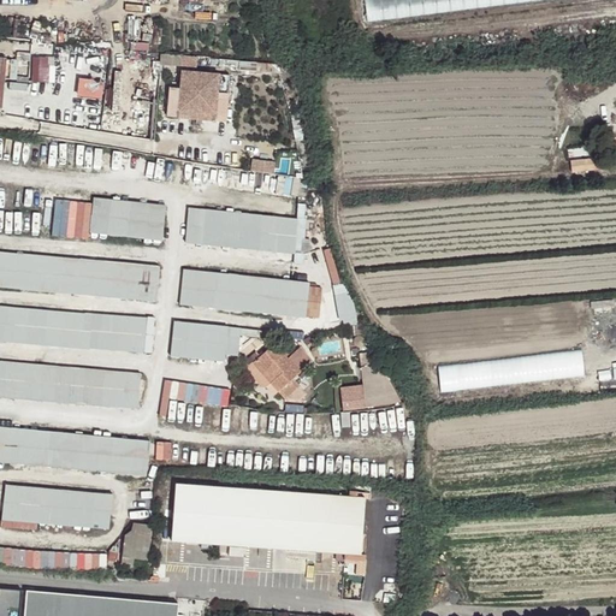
[(365,0),(368,24),(564,0),(365,0)]
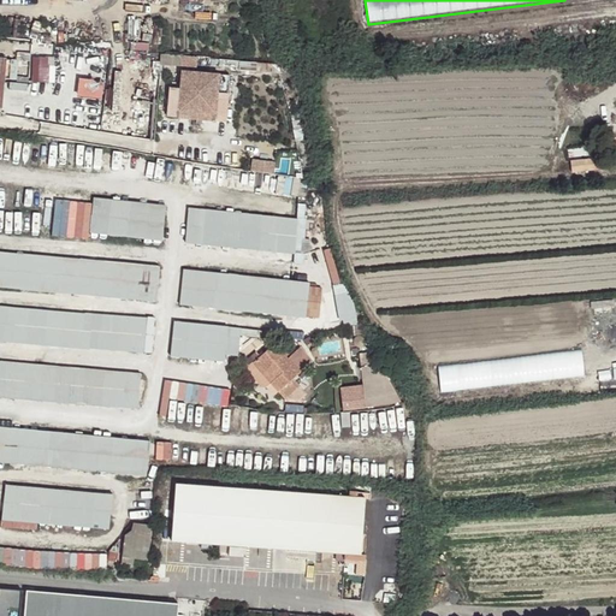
[(48,82),(48,55),(33,55),(33,81),(48,82)]
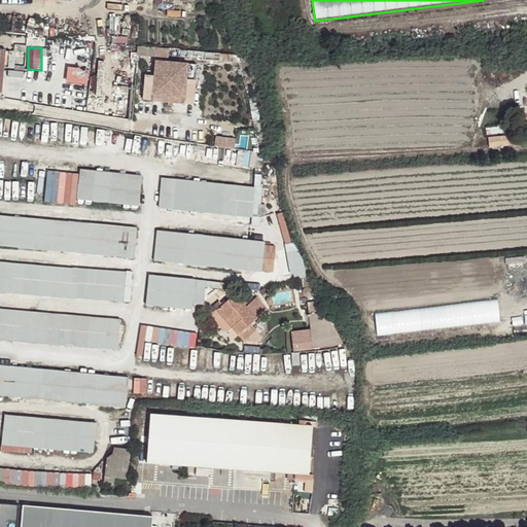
[(227,62),(229,54),(220,54),(220,61),(227,62)]
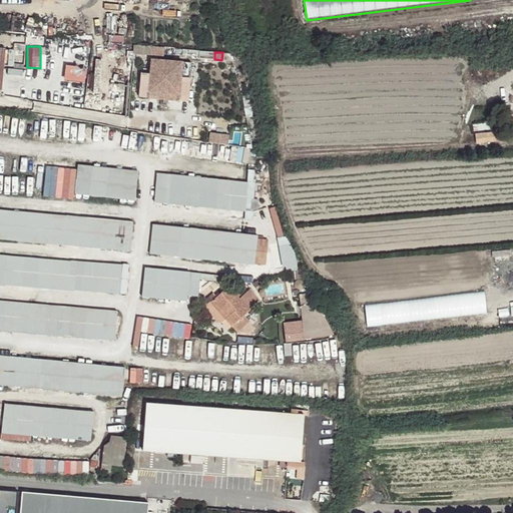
[(92,91),(99,92),(102,60),(96,59),(92,91)]
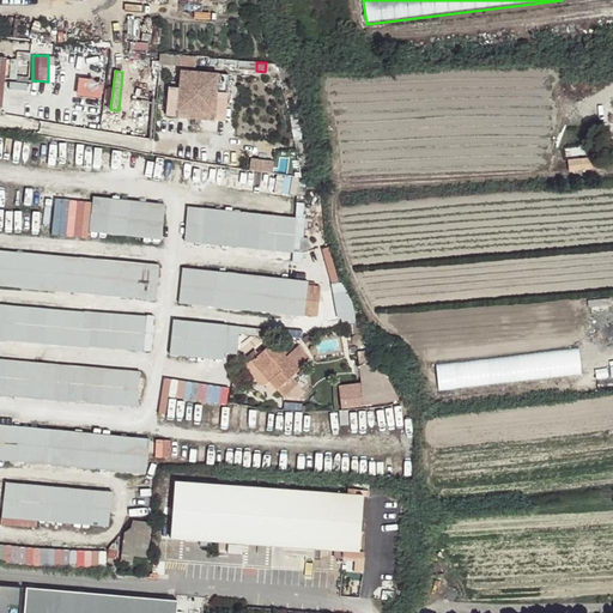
[(202,98),(201,114),(214,115),(218,74),(181,71),(178,103),(177,111),(189,113),(192,97),(202,98)]
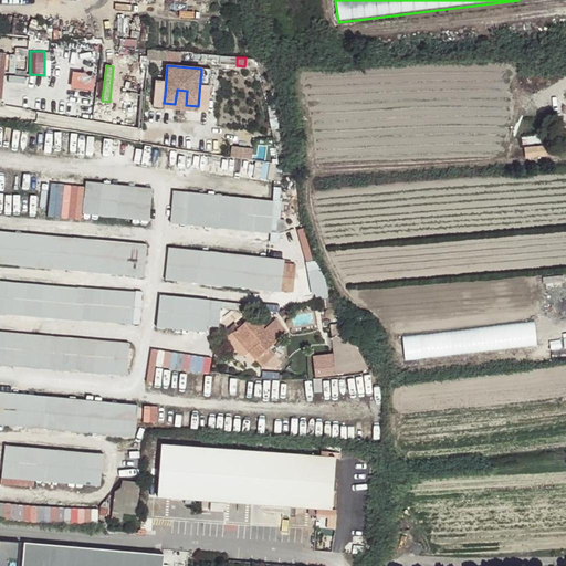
[(70,87),(93,91),(95,73),(72,70),(70,87)]
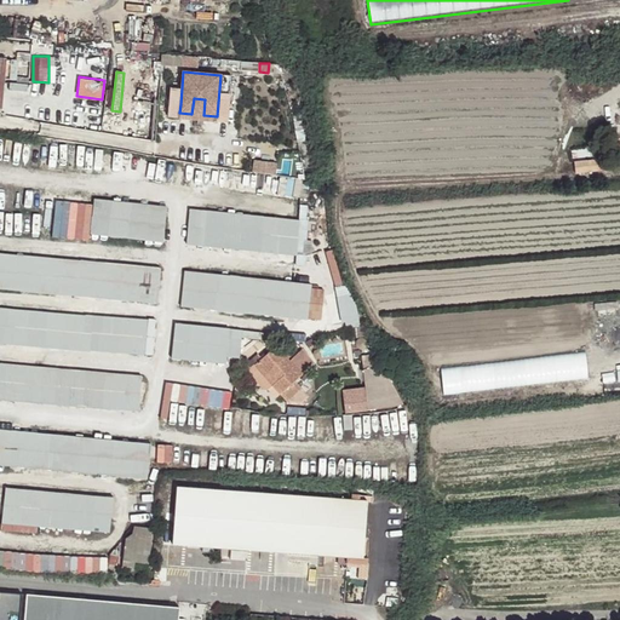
[(191,114),(204,115),(205,99),(194,98),(191,114)]
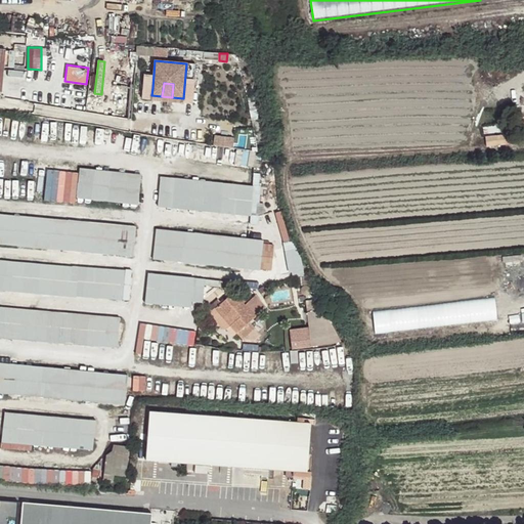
[(214,134),(214,144),(233,146),(234,136),(214,134)]
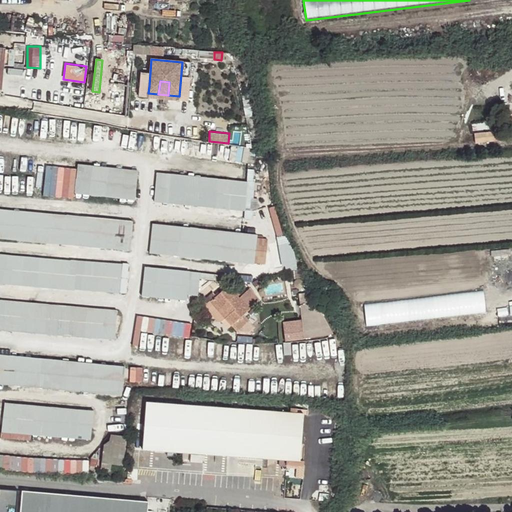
[(45,165),(44,196),(74,196),(75,166),(45,165)]
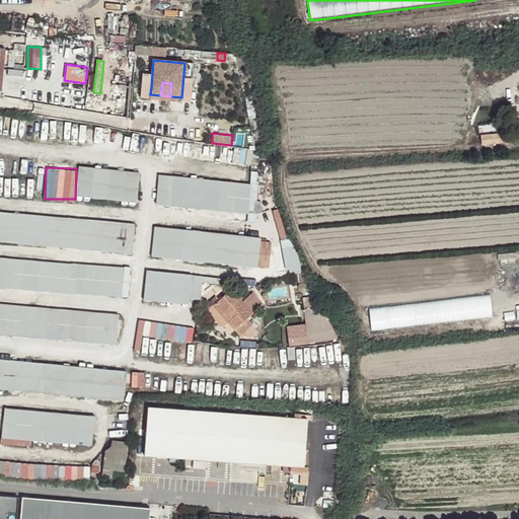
[(91,198),(112,200),(116,200),(137,202),(140,173),(94,168),(91,198)]
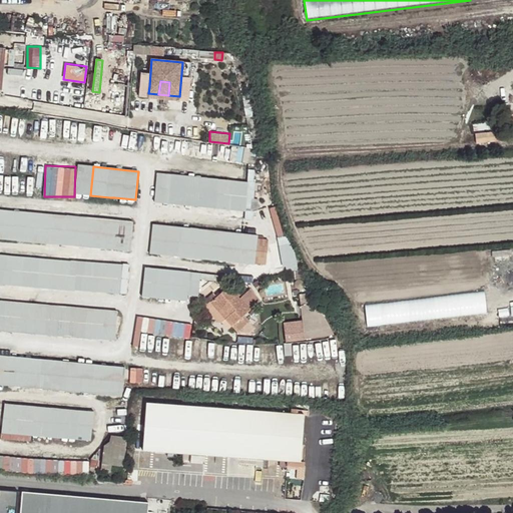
[(158,173),(156,194),(155,202),(244,211),(247,182),(158,173)]
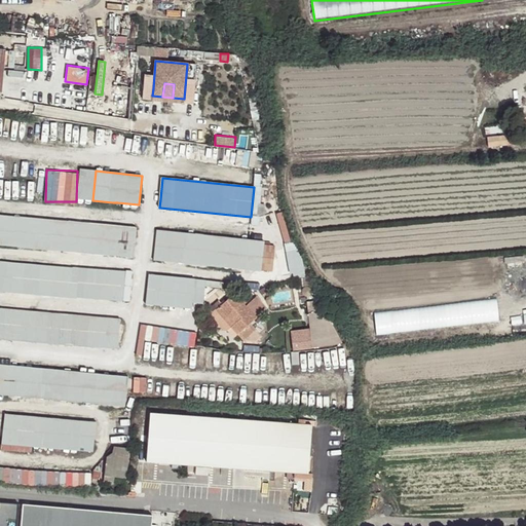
[(137,228),(114,226),(106,225),(0,215),(0,243),(134,258),(137,228)]
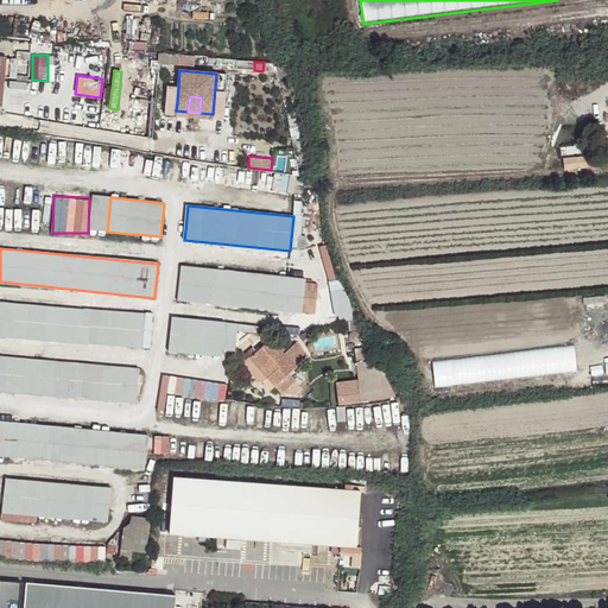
[(248,273),(182,266),(178,301),(222,305),(302,314),(305,279),(248,273)]
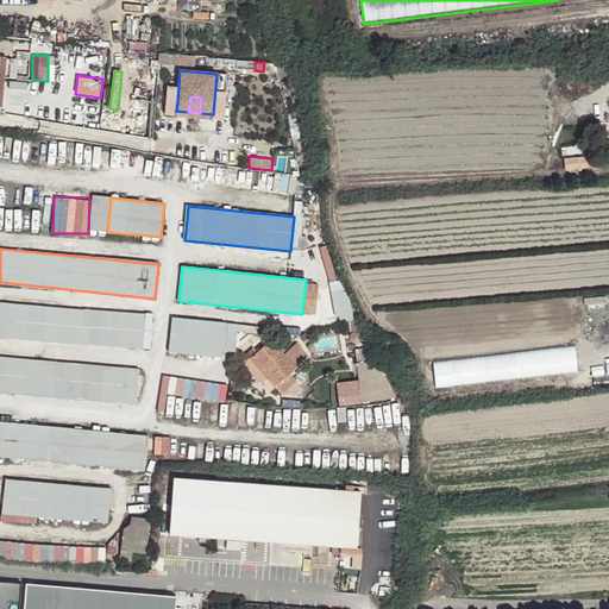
[(333,303),(325,305),(334,325),(343,320),(340,316),(349,312),(338,293),(331,296),(333,303)]
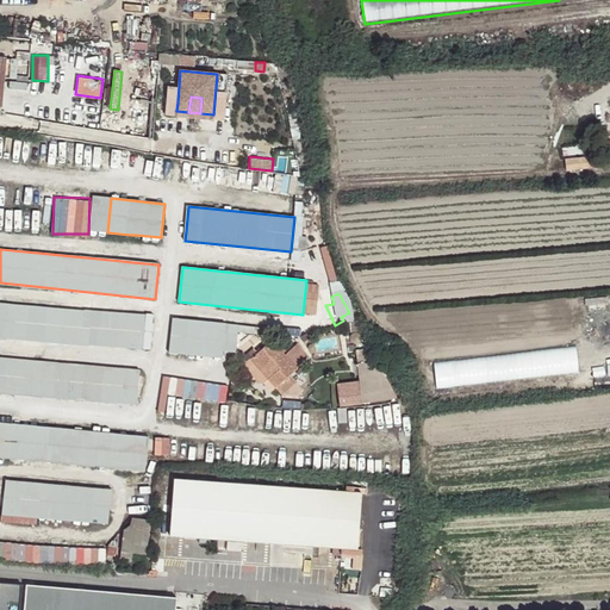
[(145,316),(132,313),(103,311),(44,306),(0,302),(0,336),(143,348),(145,316)]
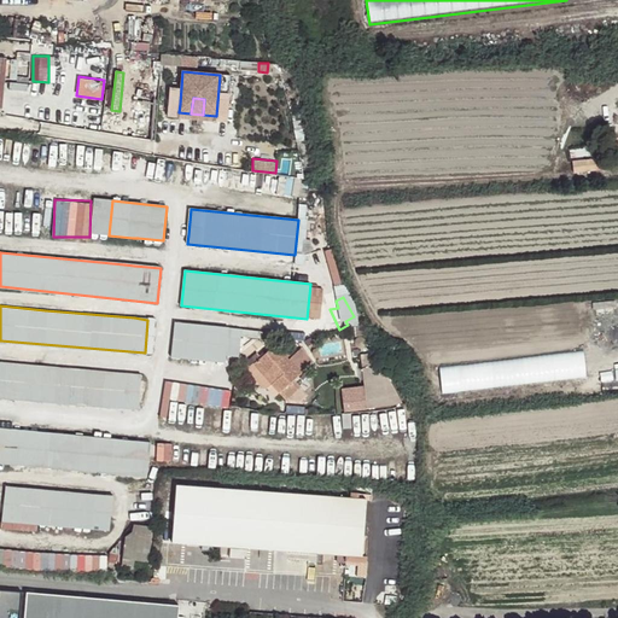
[(226,354),(228,328),(209,326),(175,324),(172,356),(225,362),(226,354)]
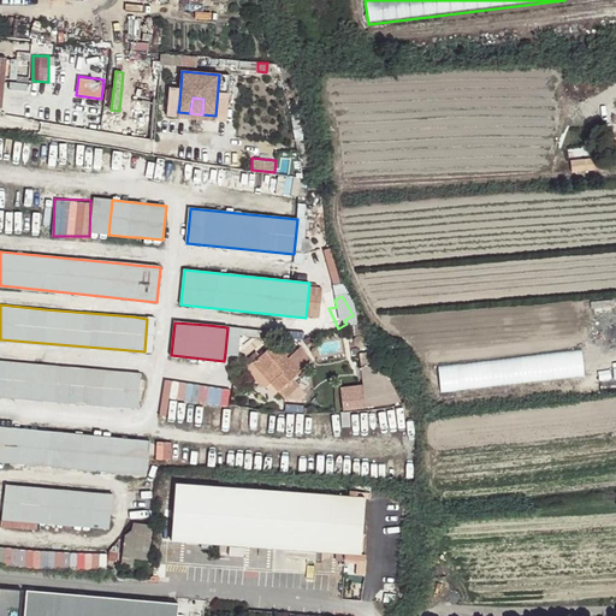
[(241,329),(227,327),(225,353),(238,354),(241,329)]
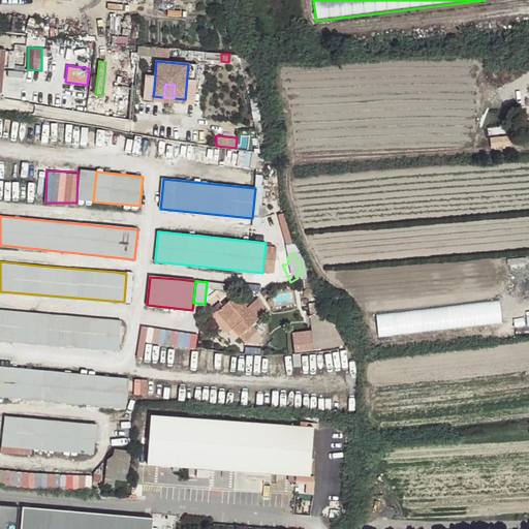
[(236,296),(218,311),(234,329),(235,328),(241,335),(240,336),(245,342),(256,333),(250,327),(257,320),(253,315),(246,308),(251,305),(243,296),(239,299),(236,296)]
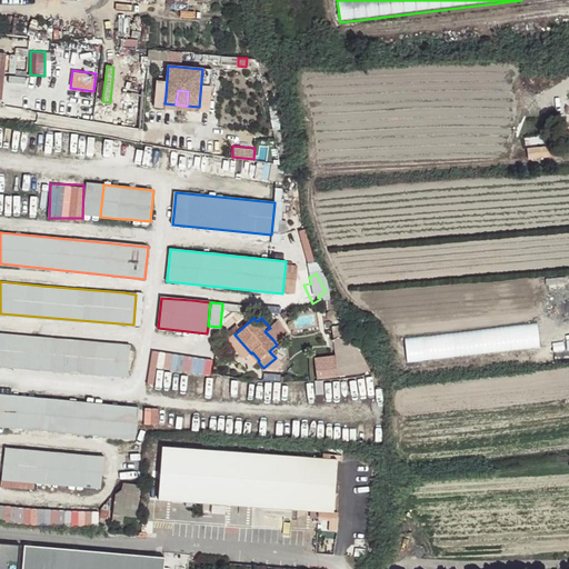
[(539,325),(403,340),(407,362),(541,348),(539,325)]
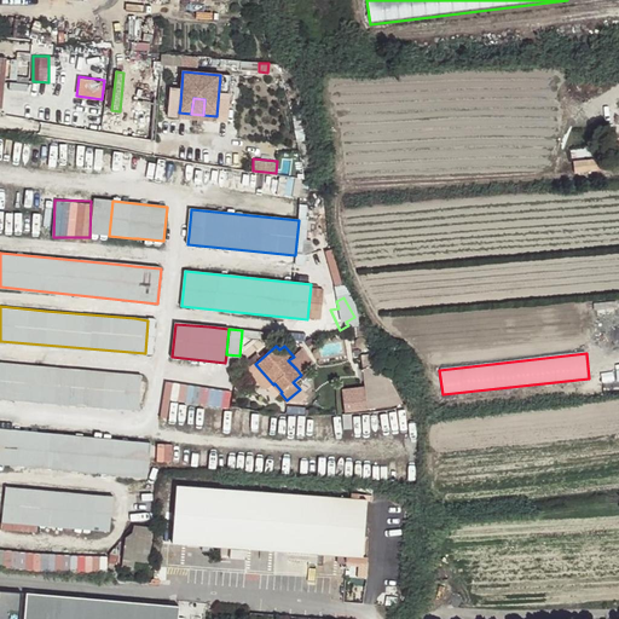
[(0,398),(132,410),(139,410),(142,376),(98,371),(0,363),(0,398)]
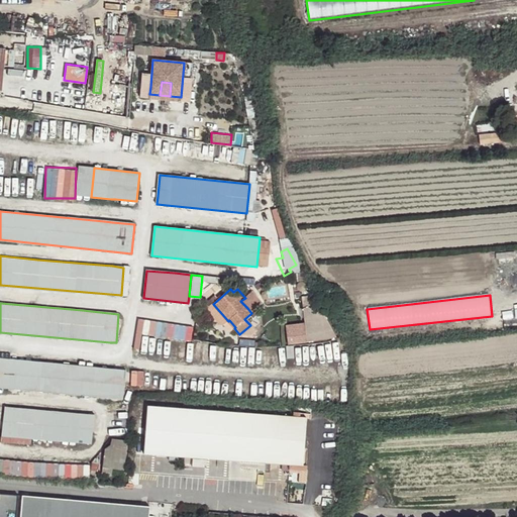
[(228,321),(213,304),(209,307),(209,312),(219,323),(223,325),(228,321)]
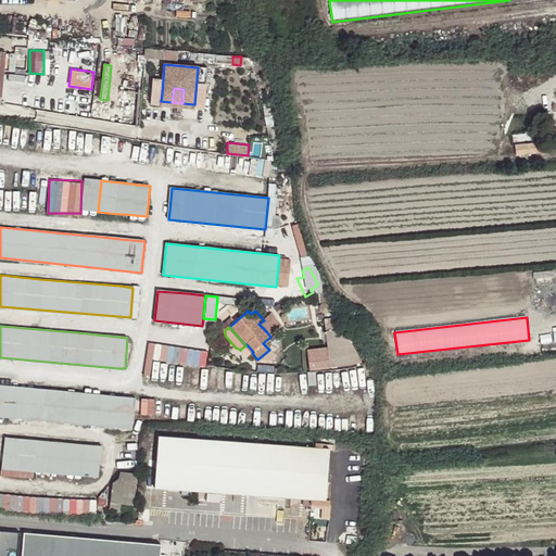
[(344,329),(326,332),(330,367),(362,363),(344,329)]
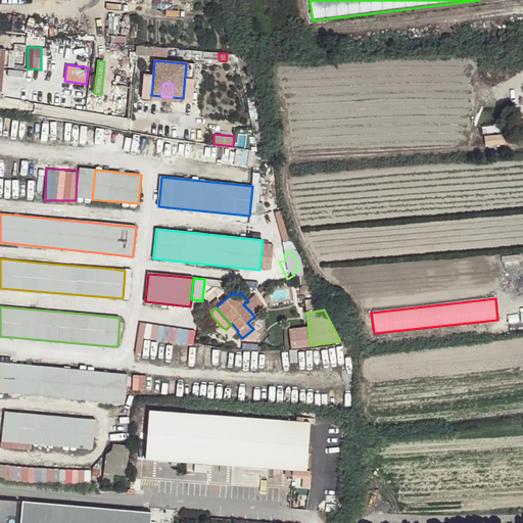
[(136,351),(142,351),(144,338),(194,343),(196,328),(139,322),(136,351)]
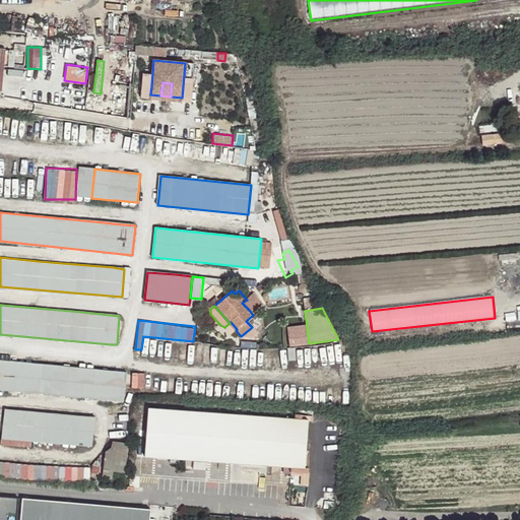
[(127,373),(111,371),(78,368),(10,361),(9,363),(7,390),(123,401),(127,373)]
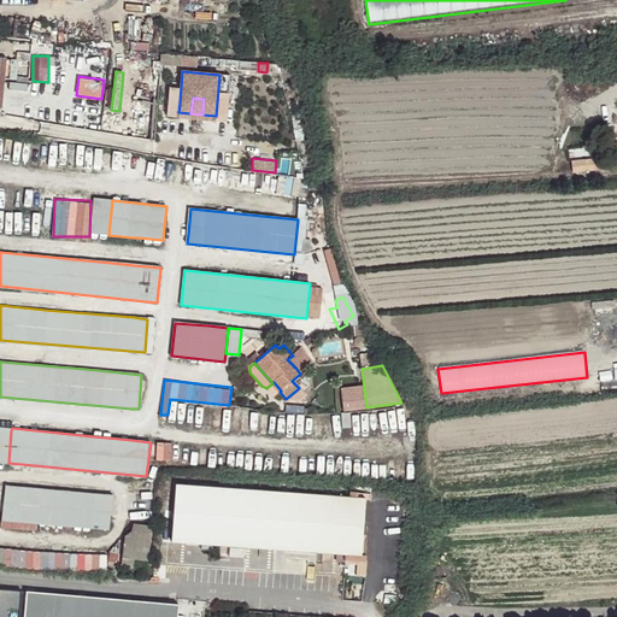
[(0,462),(9,463),(11,430),(0,429),(0,462)]
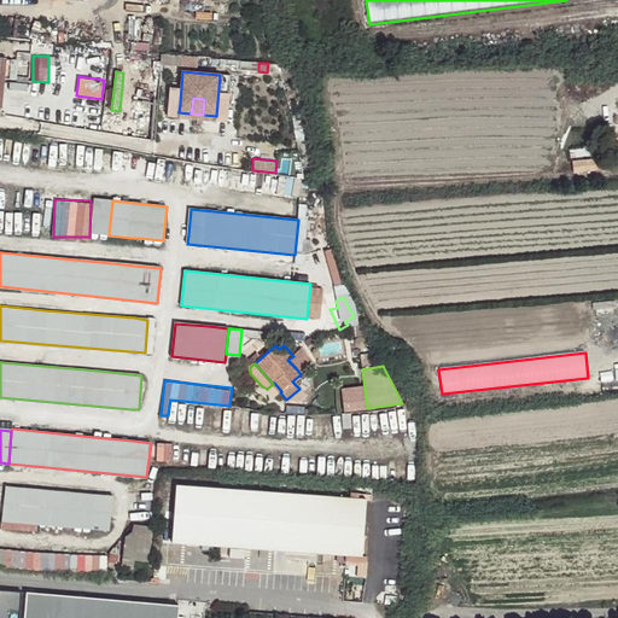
[(158,459),(172,459),(172,442),(158,442),(158,459)]
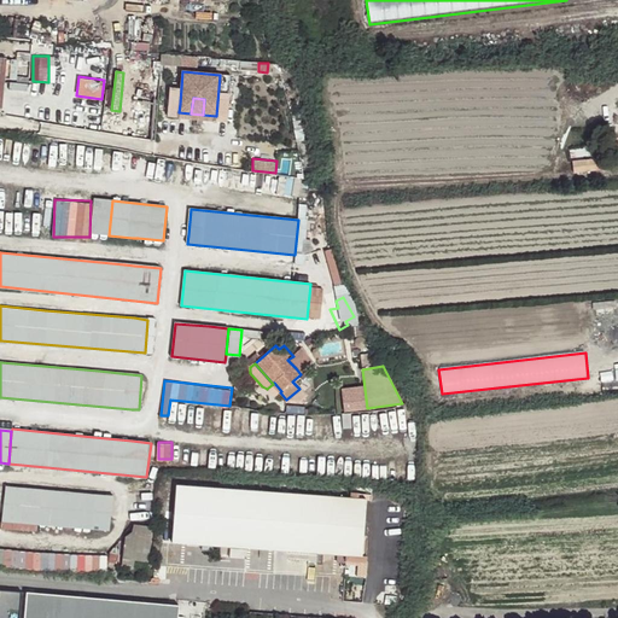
[(109,530),(110,528),(114,496),(87,493),(6,487),(1,522),(17,523),(109,530)]
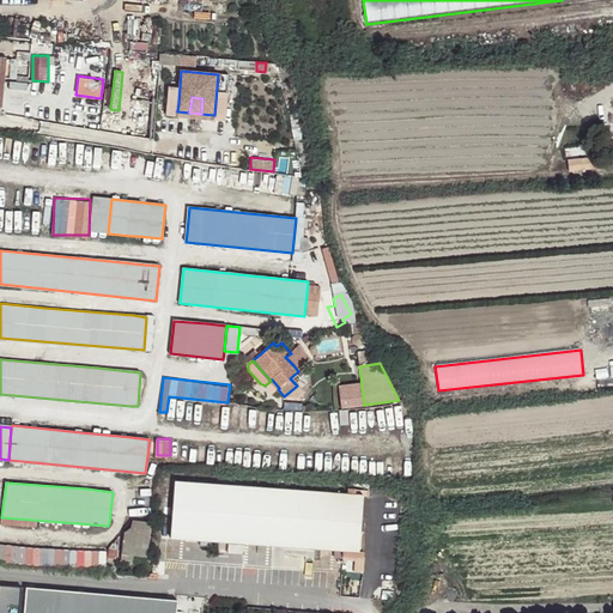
[(365,497),(174,483),(170,540),(337,553),(360,554),(365,497)]
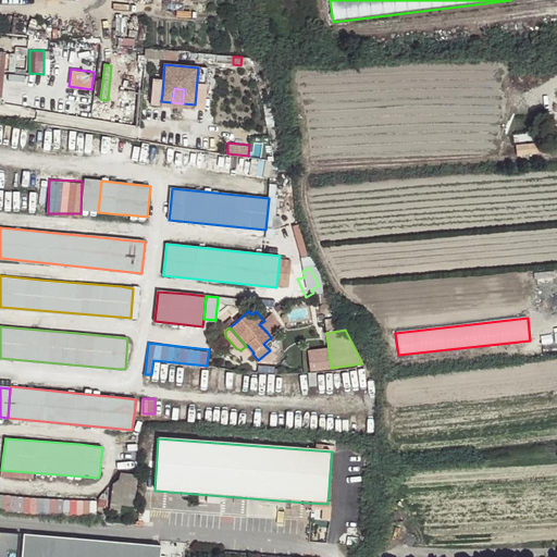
[(131,509),(137,477),(121,473),(119,481),(113,484),(109,504),(131,509)]
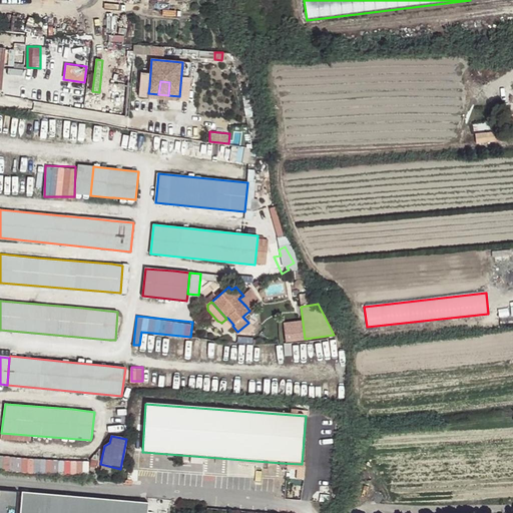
[(89,472),(89,458),(10,457),(10,470),(89,472)]
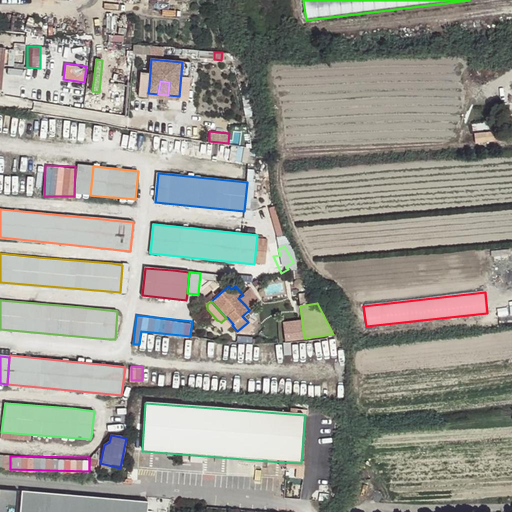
[(120,468),(100,463),(98,469),(118,474),(120,468)]
